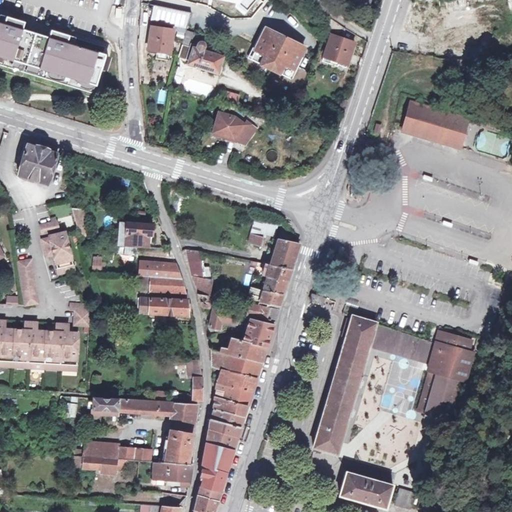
[(153,20),(186,26),(186,25),(189,12),(155,6),(153,20)]
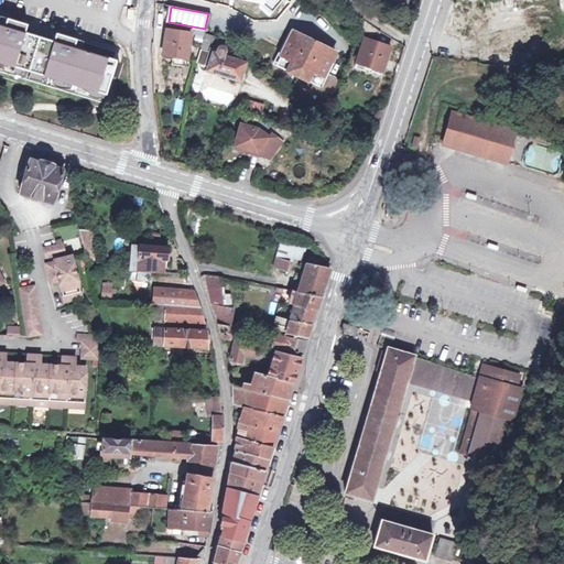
[(0,24),(0,61),(106,94),(117,61),(74,47),(76,40),(56,33),(53,41),(24,32),(26,25),(7,19),(4,26),(0,24)]
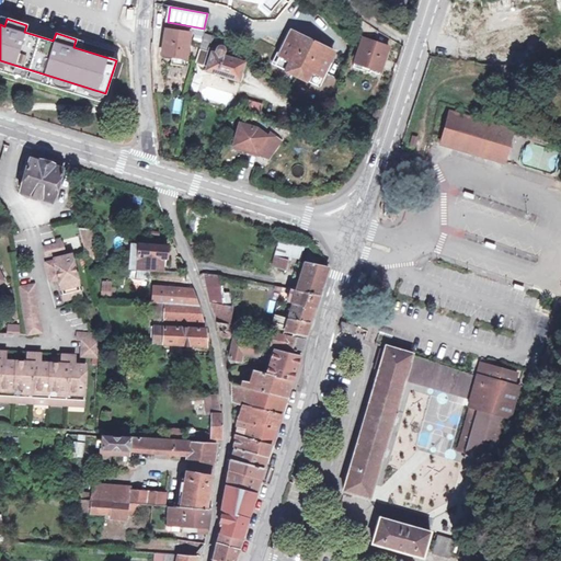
[(368,24),(363,19),(358,33),(375,38),(378,31),(368,24)]
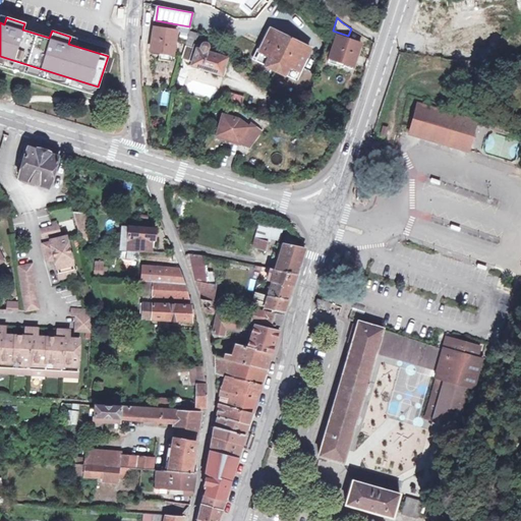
[(177,30),(155,25),(152,49),(162,51),(173,53),(177,30)]
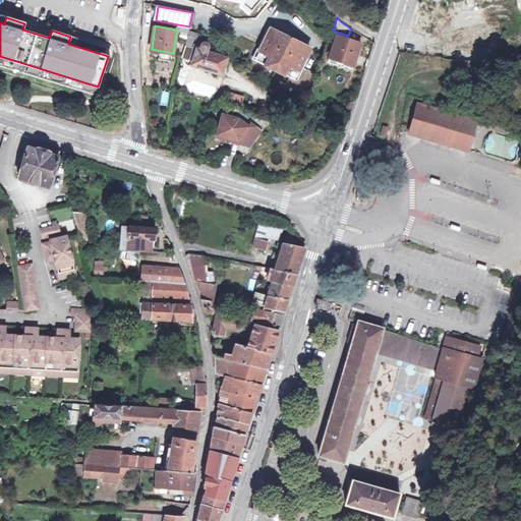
[(310,49),(270,30),(263,44),(256,57),(267,62),(265,66),(286,76),(288,72),(296,76),(310,49)]
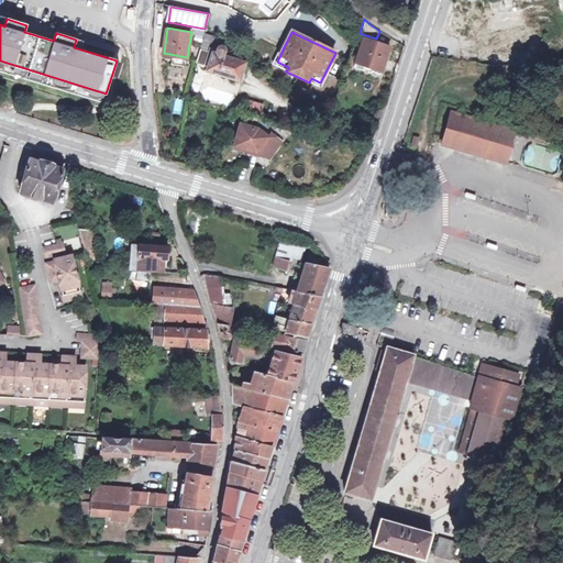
[(223,58),(225,52),(224,51),(224,50),(222,48),(220,47),(219,48),(217,50),(210,47),(212,35),(203,33),(200,50),(210,53),(212,54),(208,70),(232,78),(234,74),(242,77),(246,66),(223,58)]
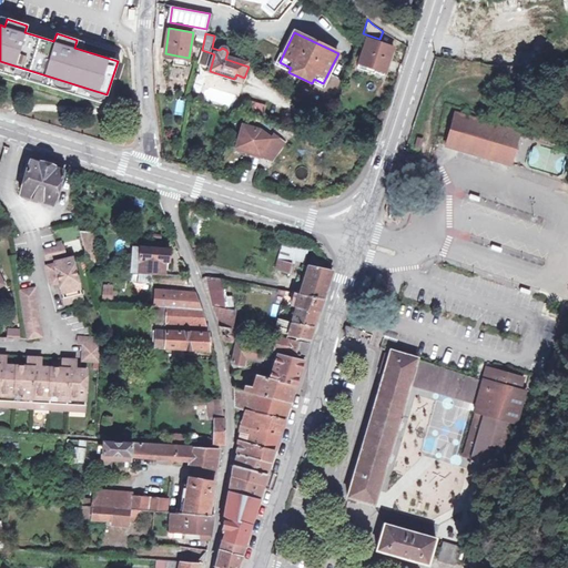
[(393,51),(366,41),(358,63),(386,72),(393,51)]
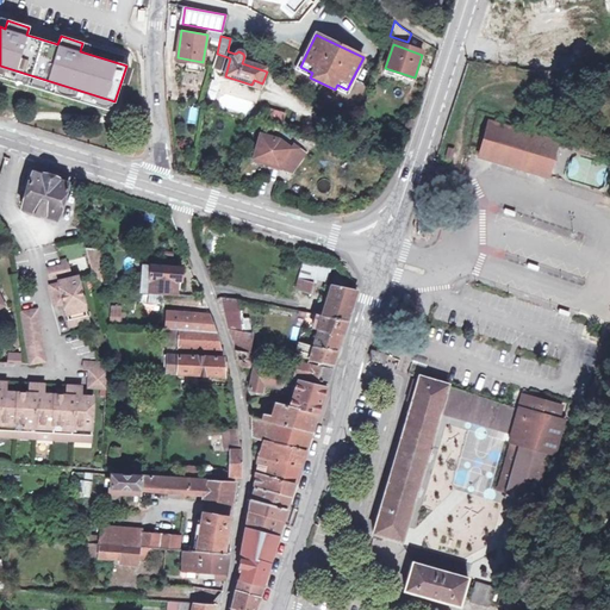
[(223,72),(228,57),(217,54),(213,68),(223,72)]
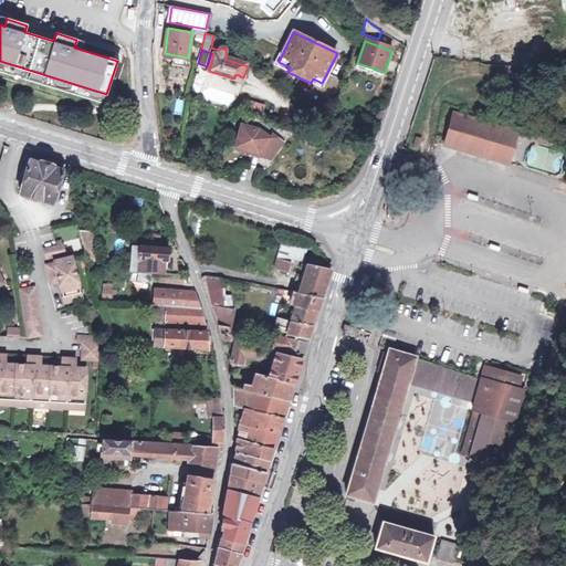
[(187,65),(188,58),(176,55),(175,63),(187,65)]
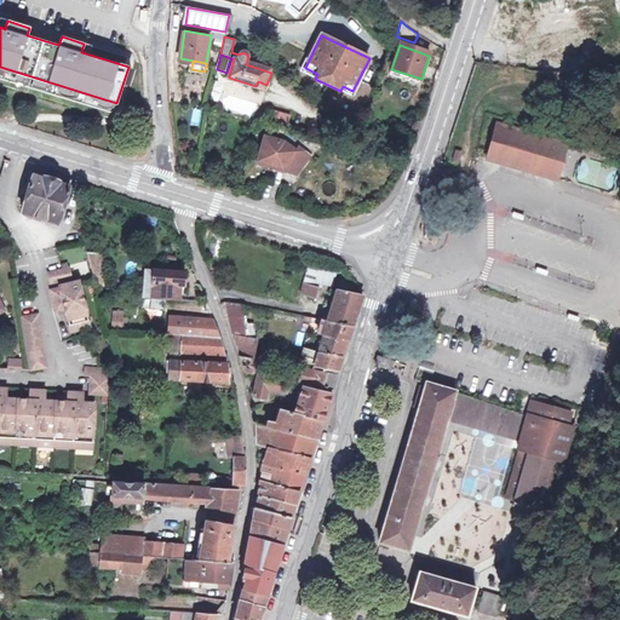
[(288,118),(273,113),(270,119),(287,124),(288,118)]
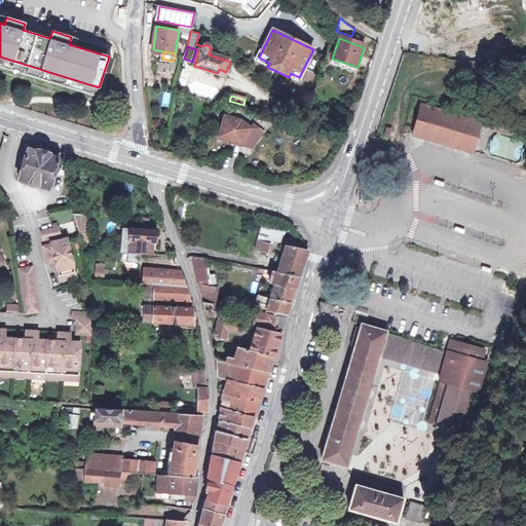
[(470,119),(422,105),(414,137),(472,154),(482,122),(486,124),(488,118),(471,113),(470,119)]
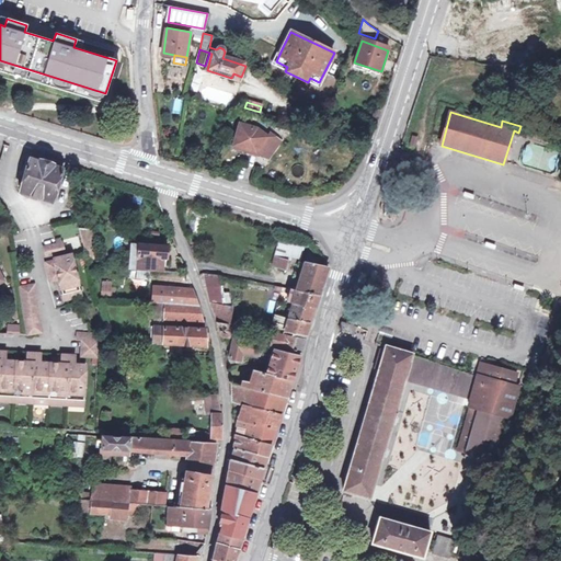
[(256,129),(240,125),(233,146),(245,150),(245,152),(267,159),(282,142),(271,135),(268,138),(256,129)]
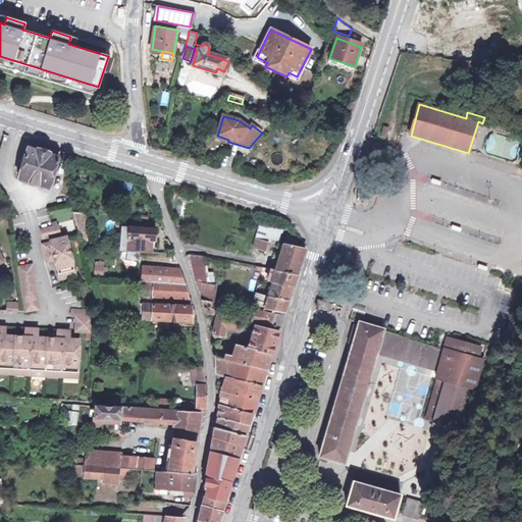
[(59,157),(60,152),(30,143),(21,168),(18,178),(49,188),(59,157)]
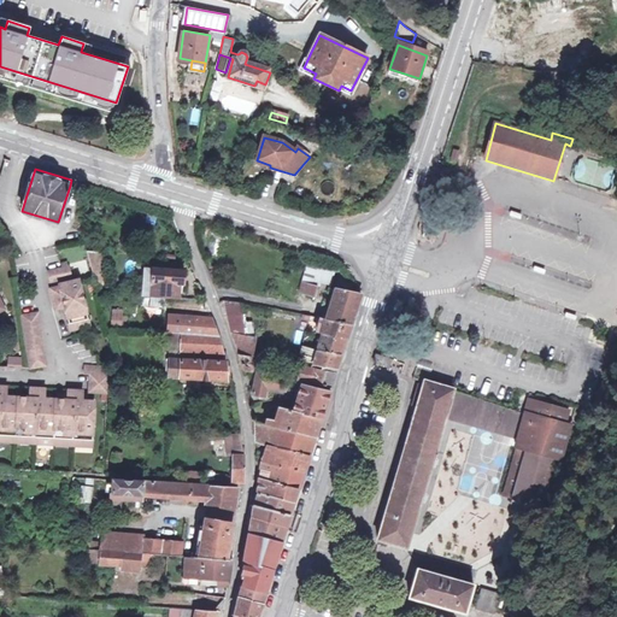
[(101,252),(87,251),(98,292),(105,293),(106,278),(101,264),(101,257),(101,252)]
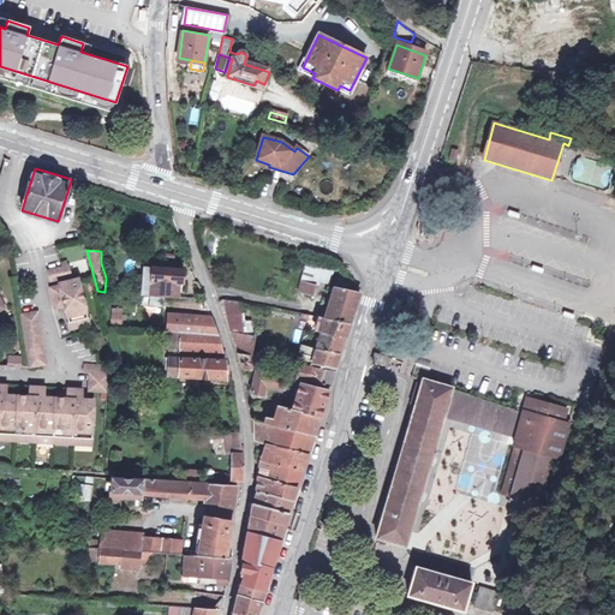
[(311,260),(299,292),(306,294),(311,282),(318,262),(311,260)]
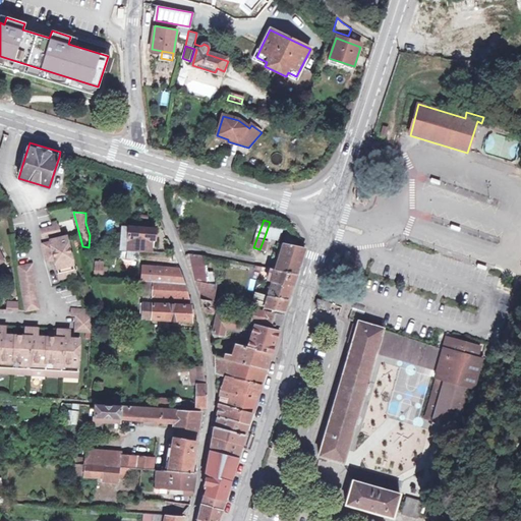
[(271,241),(272,239),(277,224),(270,222),(264,239),(271,241)]
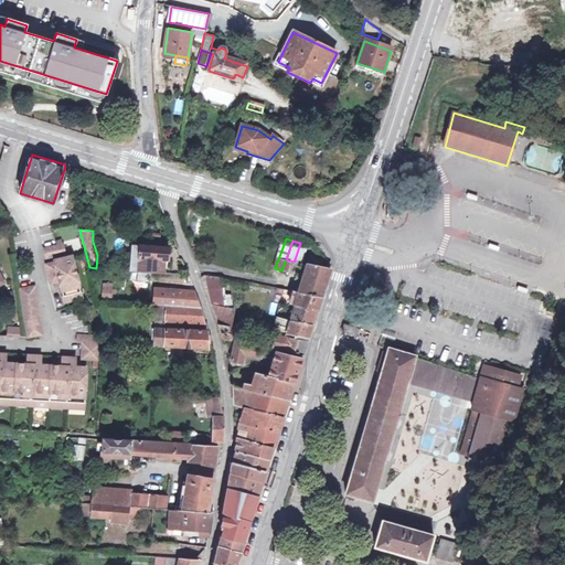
[(300,243),(295,259),(301,263),(308,246),(300,243)]
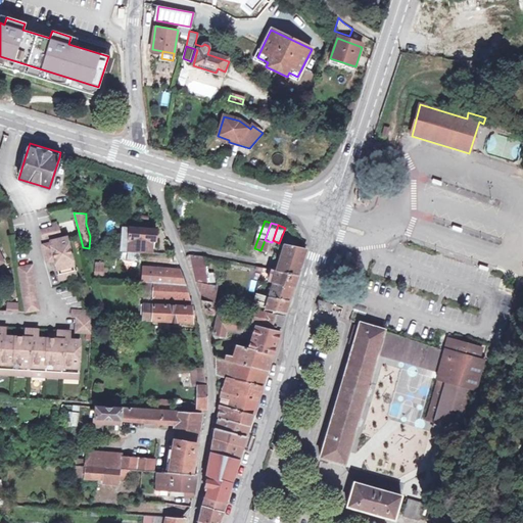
[(130,228),(123,227),(121,245),(129,246),(130,228)]
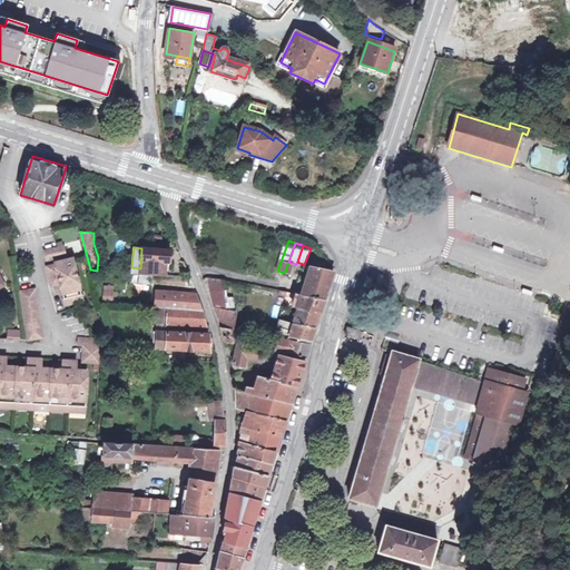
[(64,256),(61,248),(43,253),(45,262),(64,256)]
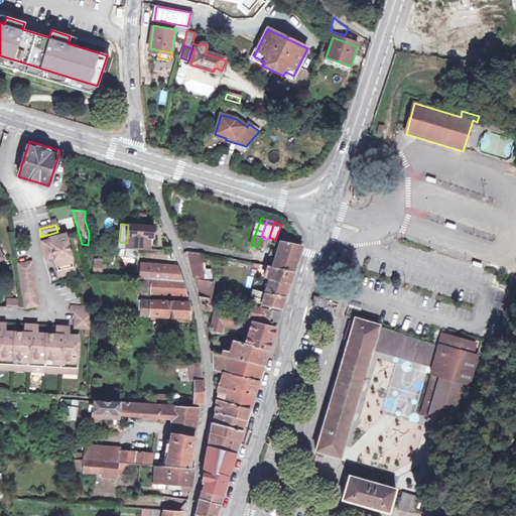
[(154,227),(148,227),(128,225),(127,243),(119,242),(118,247),(148,249),(150,237),(153,237),(154,227)]
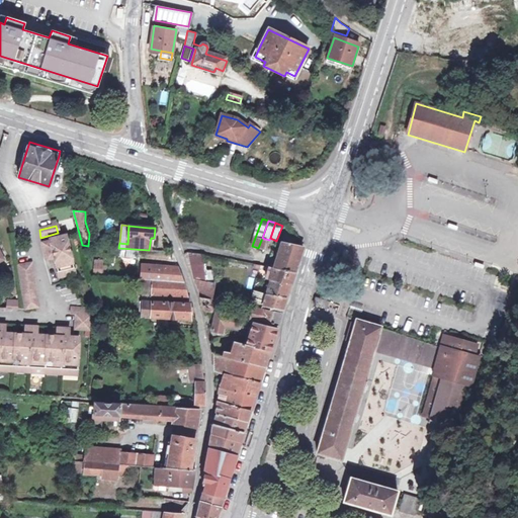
[(281,244),(275,268),(295,272),(300,256),(304,247),(299,239),(284,233),(281,244)]
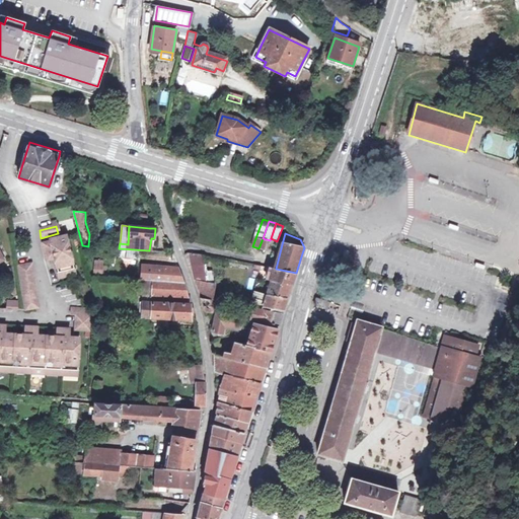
[(65,238),(42,244),(46,258),(53,256),(58,278),(61,278),(60,272),(73,269),(65,238)]
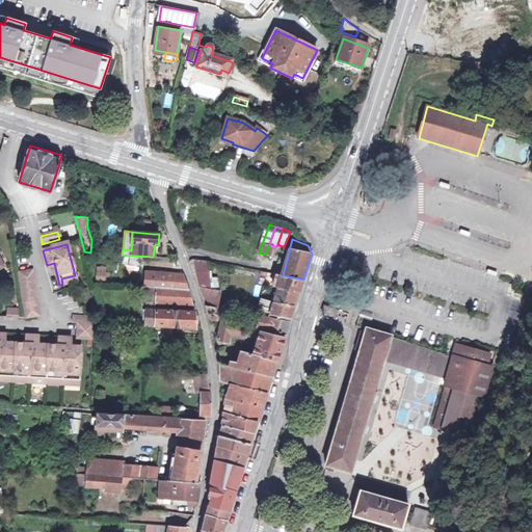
[(276,246),(269,244),(265,255),(272,257),(276,246)]
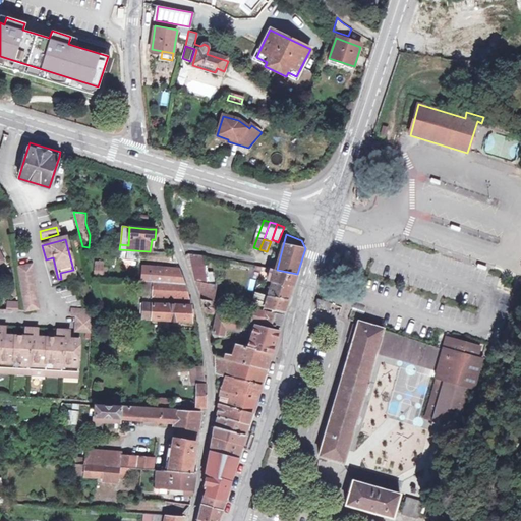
[(277,270),(283,245),(279,244),(276,255),(278,255),(274,270),(277,270)]
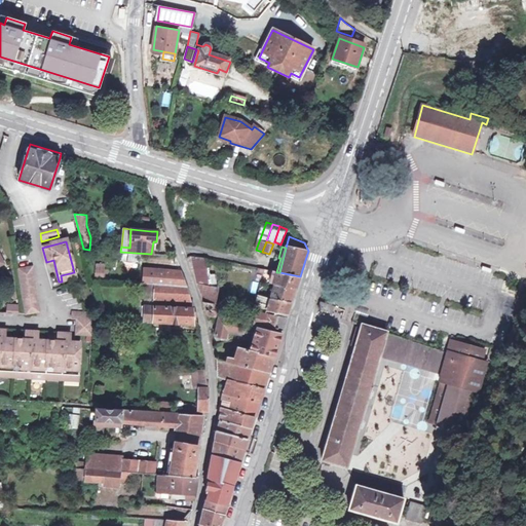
[(208,258),(196,256),(197,285),(208,286),(208,258)]
